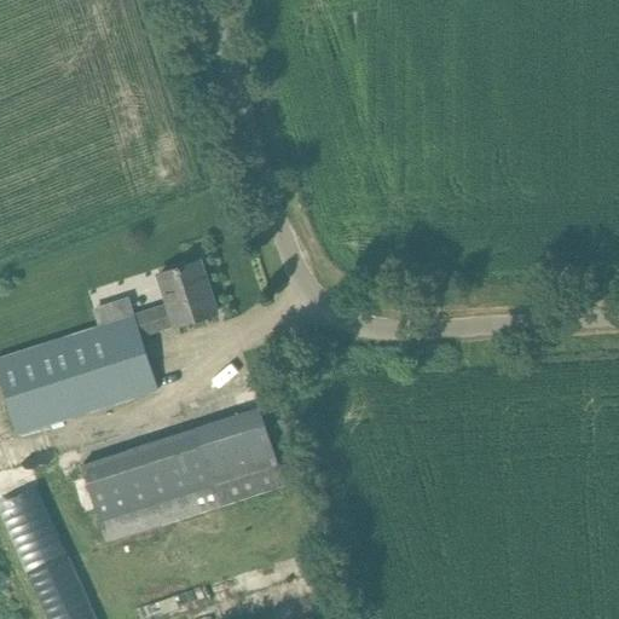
[(156,276),(166,305),(173,327),(175,325),(175,327),(215,314),(198,261),(156,276)]
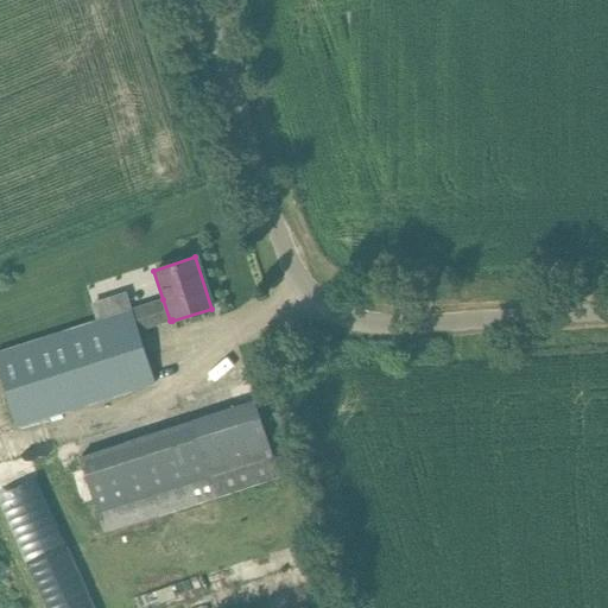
[(163,299),(0,352),(0,362),(20,426),(154,384),(138,331),(170,321),(163,299)]
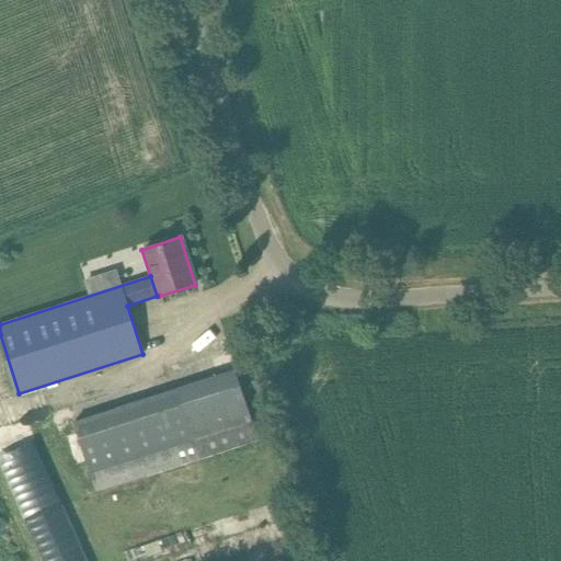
[(215,377),(73,423),(90,472),(194,439),(201,458),(258,439),(236,370),(215,377)]
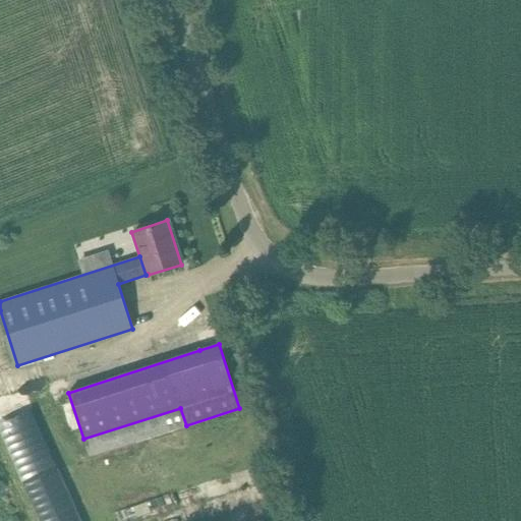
[(41,520),(80,520),(38,408),(2,421),(41,520)]
